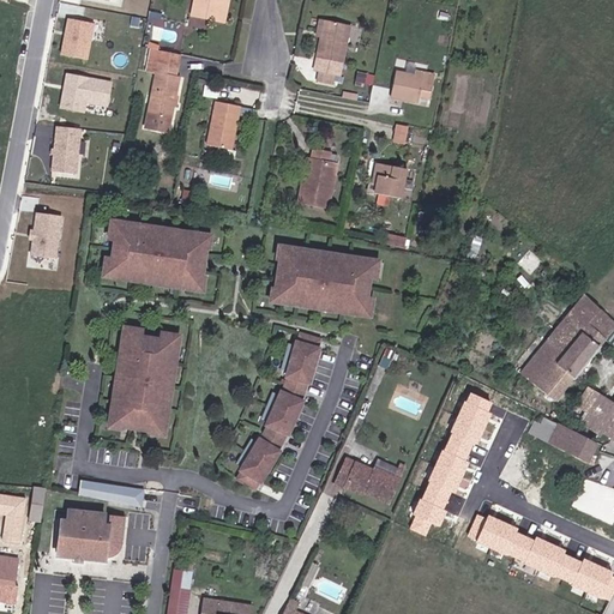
[(224,0),(194,0),(192,16),(221,22),(224,0)]
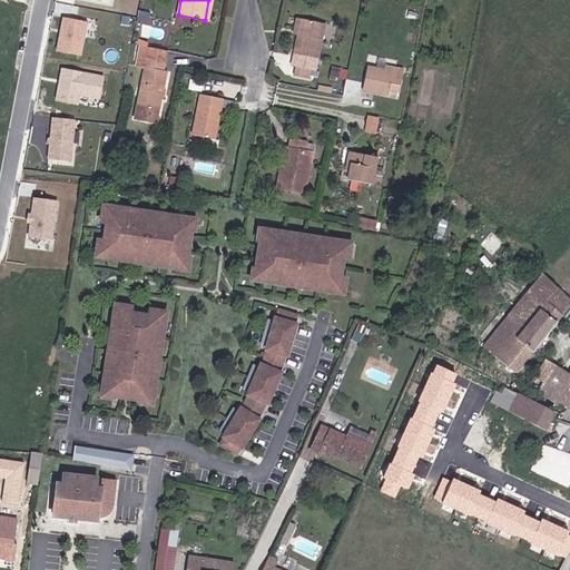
[(88,21),(65,17),(58,49),(82,53),(88,21)]
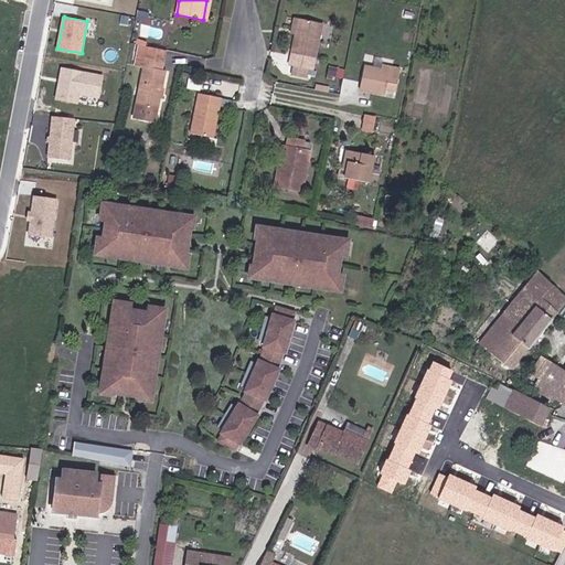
[(322,23),(298,19),(295,35),(289,64),(292,65),(308,67),(313,68),(322,23)]
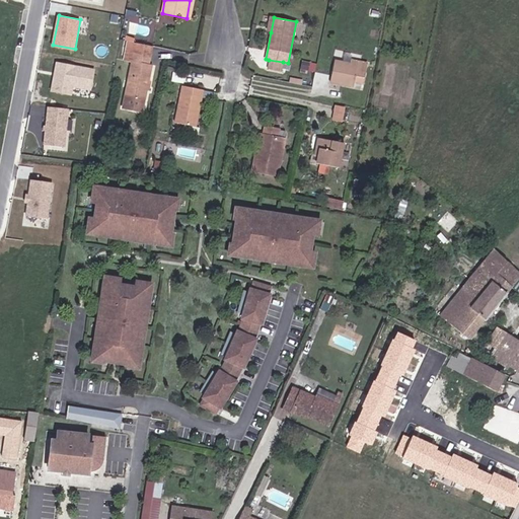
[(152,47),(128,42),(124,60),(133,62),(123,108),(141,113),(152,65),(148,64),(152,47)]
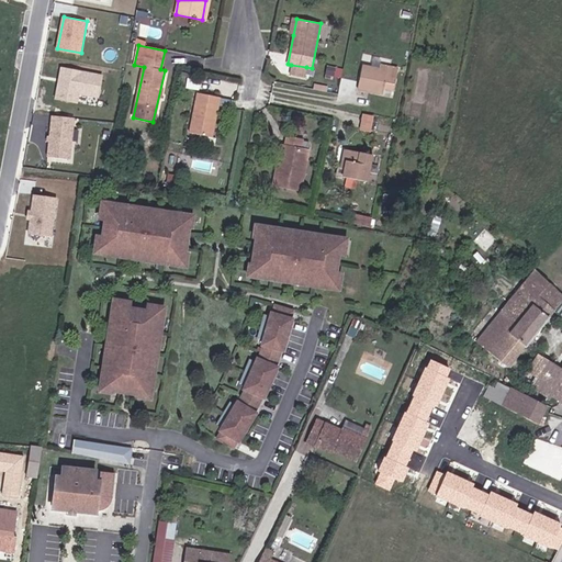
[(306,67),(291,65),(290,72),(304,76),(306,67)]
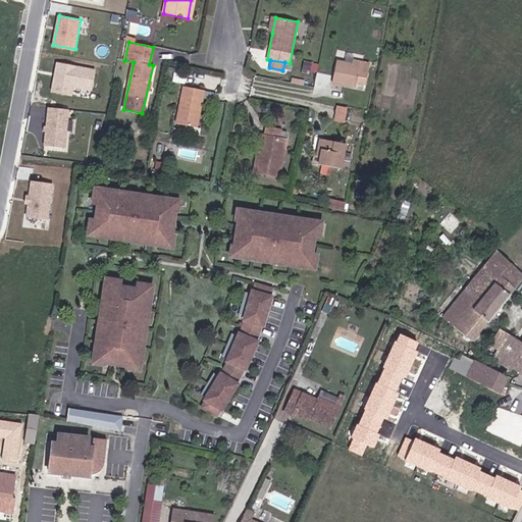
[(92,90),(96,69),(58,61),(53,91),(72,95),(74,87),(92,90)]
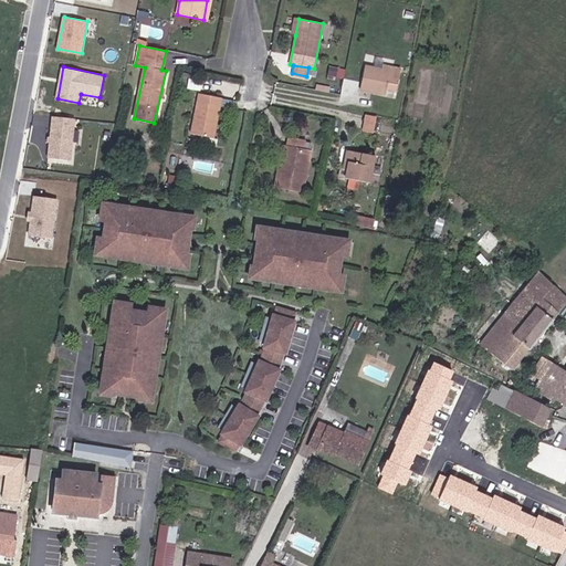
[(401,70),(384,66),(383,70),(365,66),(360,91),(386,95),(388,83),(398,85),(401,70)]
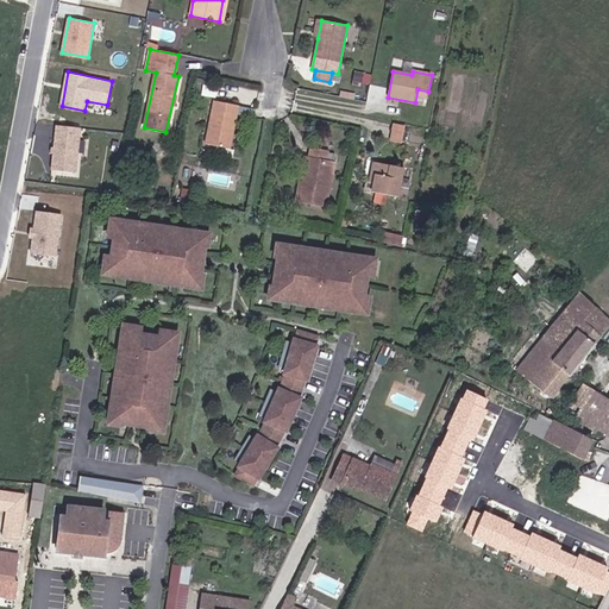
[(214,101),(206,144),(231,149),(239,106),(214,101)]
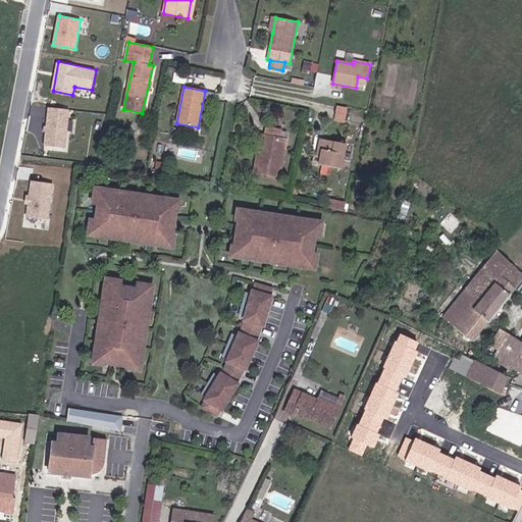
[(337,103),(334,119),(346,121),(350,106),(337,103)]
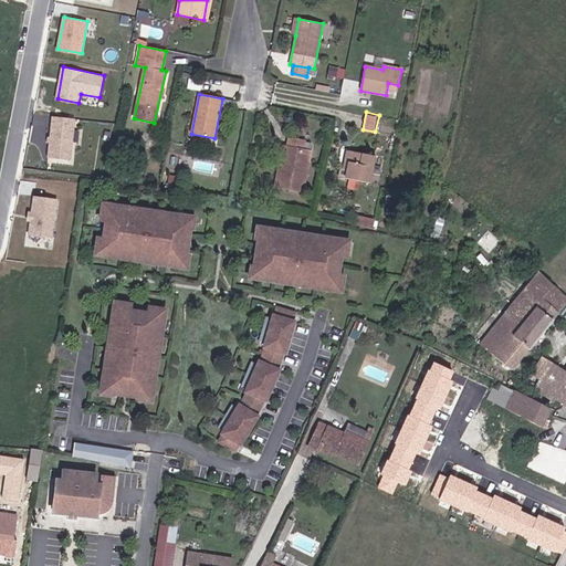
[(75,119),(53,117),(49,158),(71,160),(75,119)]
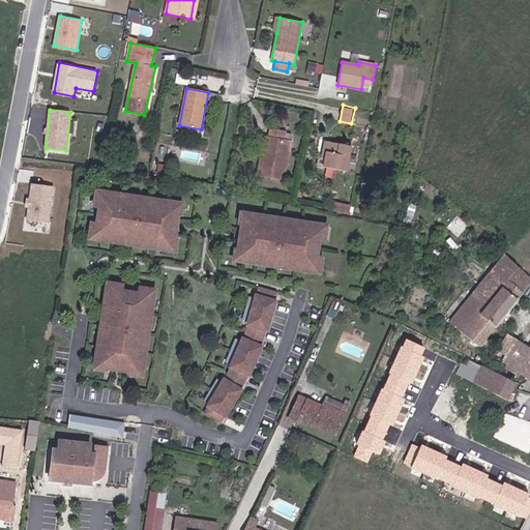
[(265,157),(261,156),(258,176),(283,181),(291,141),(285,140),(286,131),(270,128),(269,137),(265,157)]
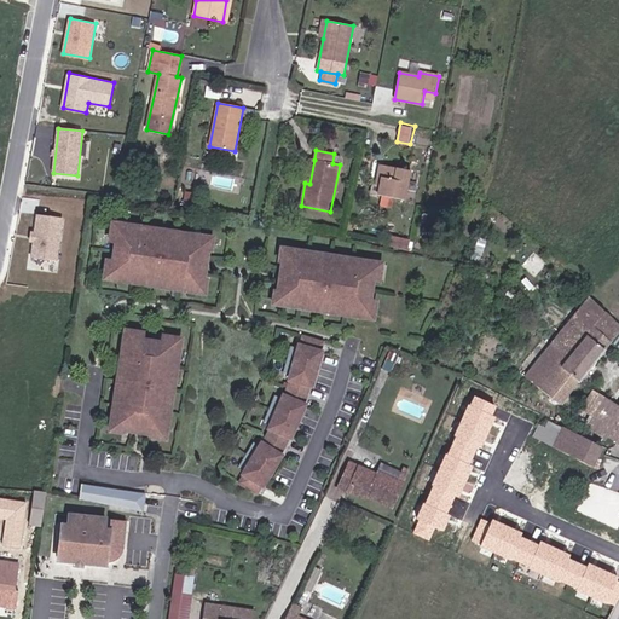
[(375,186),(380,187),(377,196),(404,201),(411,172),(379,165),(375,186)]
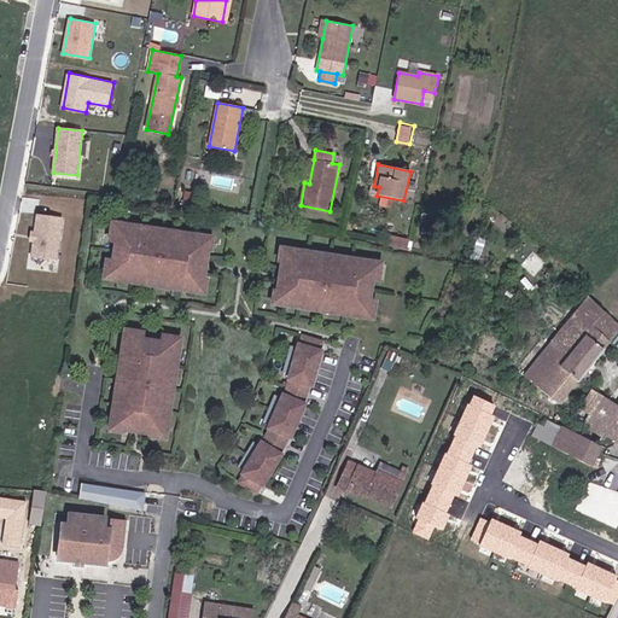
[(62,219),(38,215),(31,258),(56,262),(62,219)]
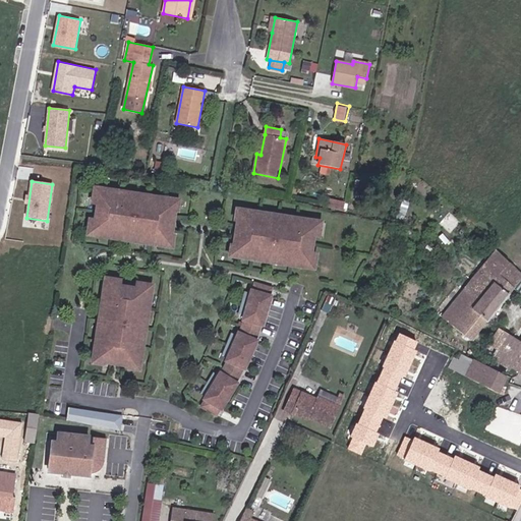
[(96,221),(94,236),(113,239),(114,234),(152,239),(151,244),(168,247),(170,236),(167,236),(168,229),(175,230),(177,218),(170,218),(171,211),(174,211),(175,200),(157,197),(157,204),(119,197),(120,192),(101,189),(99,205),(96,221)]
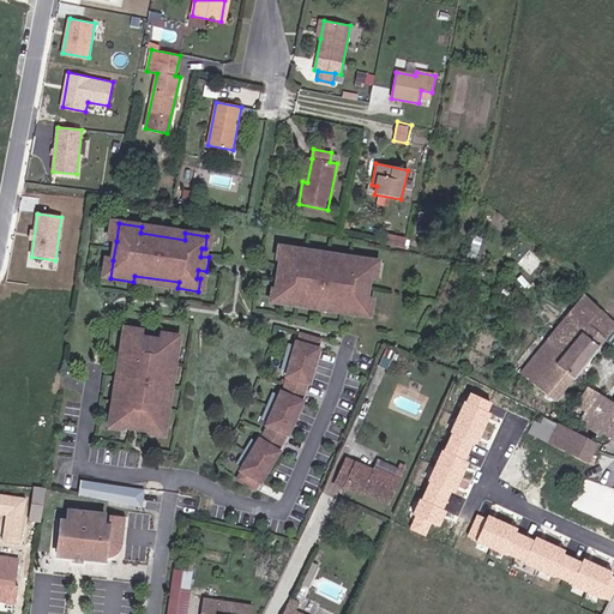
[(185,233),(142,227),(140,233),(185,240),(185,233)]
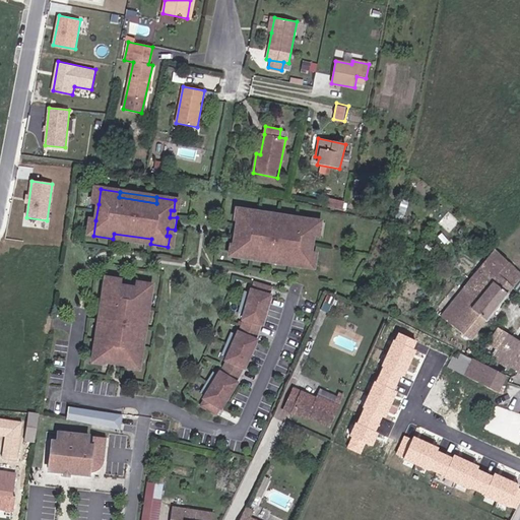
[(261,212),(243,209),(242,220),(244,220),(243,228),(237,226),(235,239),(242,240),(241,246),(238,246),(237,256),(254,259),(255,254),(293,259),(291,264),(311,267),(313,252),(315,236),(317,220),(298,217),(298,223),(260,217),(261,212)]
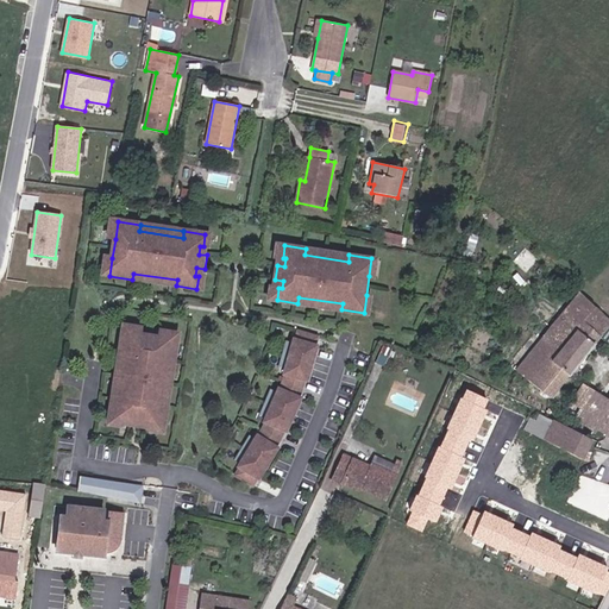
[(349,255),(306,249),(305,255),(349,262),(349,255)]
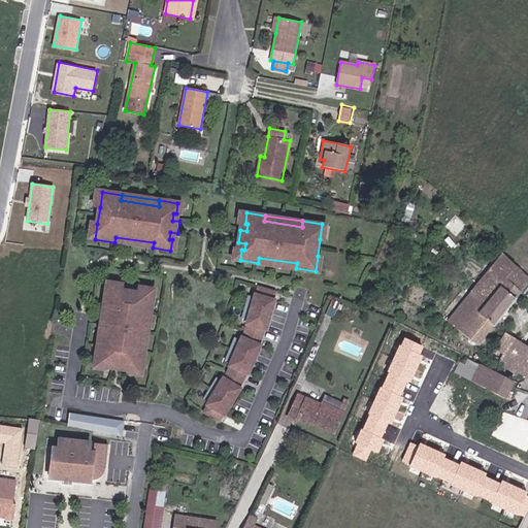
[(154,242),(116,237),(114,242),(153,248),(154,242)]
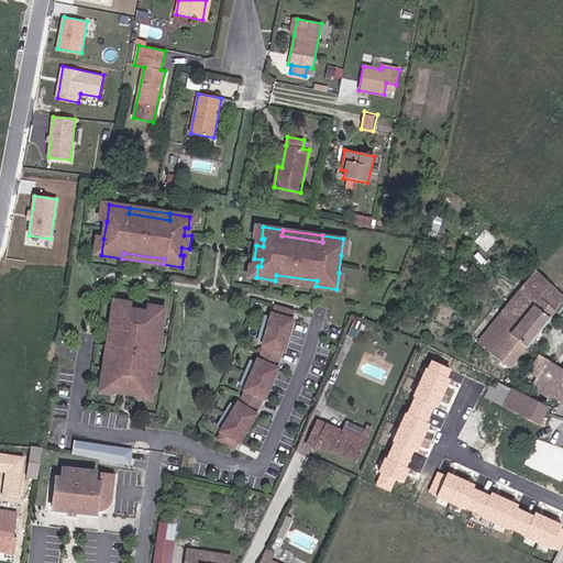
[(509,368),(555,311),(554,310),(562,299),(562,296),(536,271),(477,342),(509,368)]
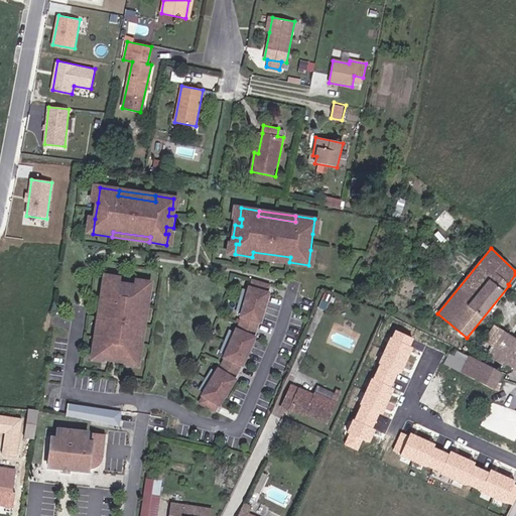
[(253,252),(252,257),(289,262),(290,257),(253,252)]
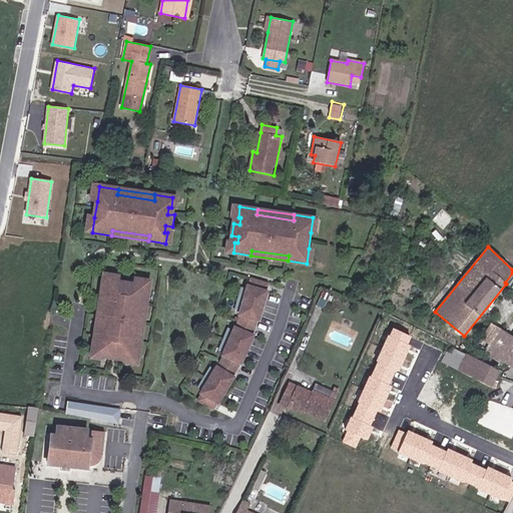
[(119,280),(104,277),(101,297),(106,298),(100,335),(95,334),(92,352),(103,354),(104,351),(110,352),(109,358),(120,360),(121,354),(127,355),(127,357),(138,359),(141,341),(135,340),(141,303),(146,304),(149,285),(134,282),(119,280)]
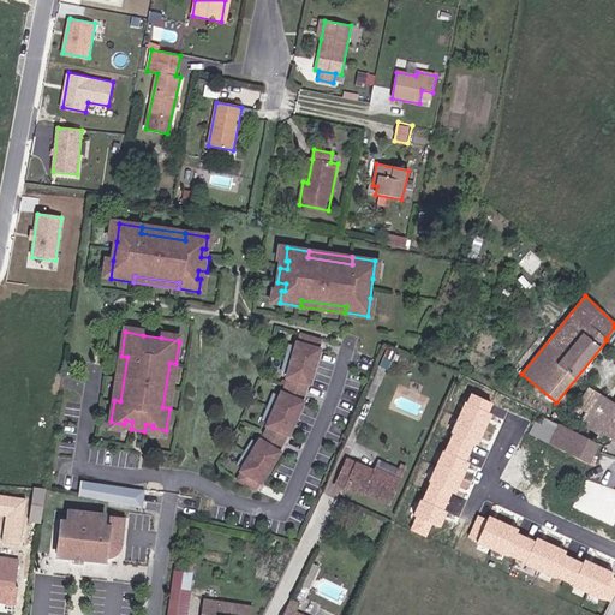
[(243,471),(238,479),(255,489),(260,482),(261,483),(267,473),(264,472),(272,461),(274,463),(280,453),(279,452),(284,443),(287,434),(288,435),(303,401),(300,400),(305,392),(308,382),(310,383),(312,372),(310,371),(314,359),(316,359),(320,348),(318,348),(321,340),(303,334),(299,342),(298,342),(296,347),(288,371),(287,376),(290,377),(287,384),(284,392),(282,392),(280,396),(269,421),(268,425),(269,427),(267,434),(262,441),(261,440),(257,445),(244,466),(242,471),(243,471)]
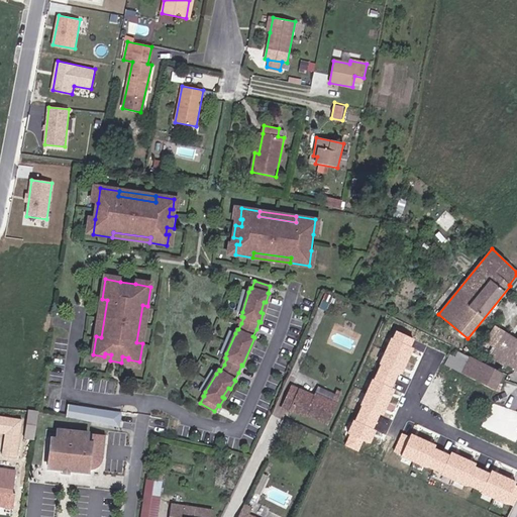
[(242,312),(248,292),(244,290),(238,311),(242,312)]
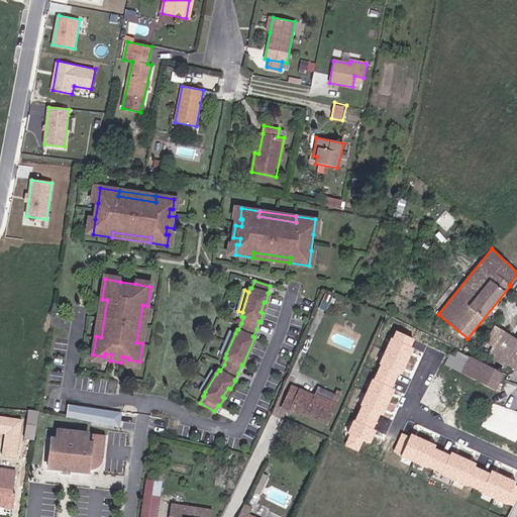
[(319,308),(327,311),(333,297),(325,294),(319,308)]
